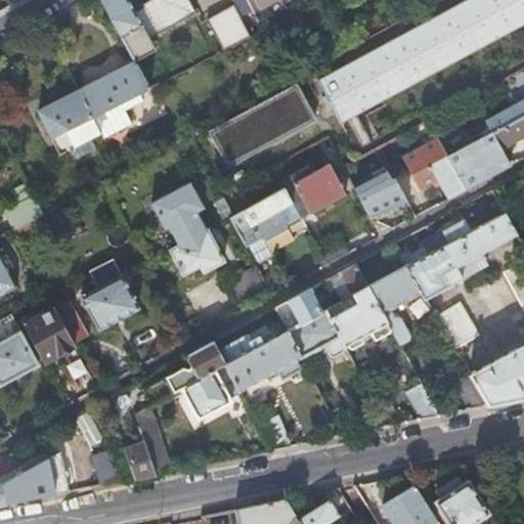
[(157,0),(135,11),(128,0),(99,0),(125,47),(134,42),(138,49),(151,42),(150,41),(197,14),(188,0),(157,0)]
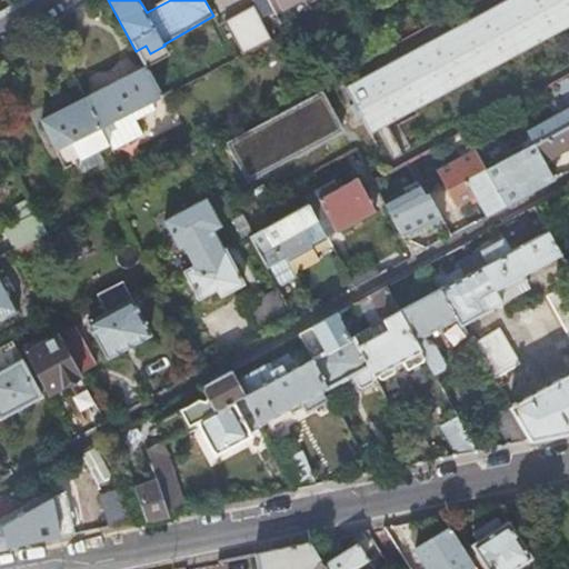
[(267,0),(273,12),(297,0),(267,0)]
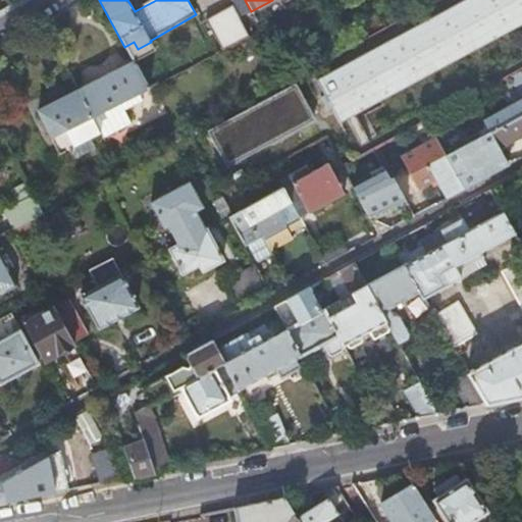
[(521,0),(467,0),(316,82),(337,120),(521,20),(521,0)]
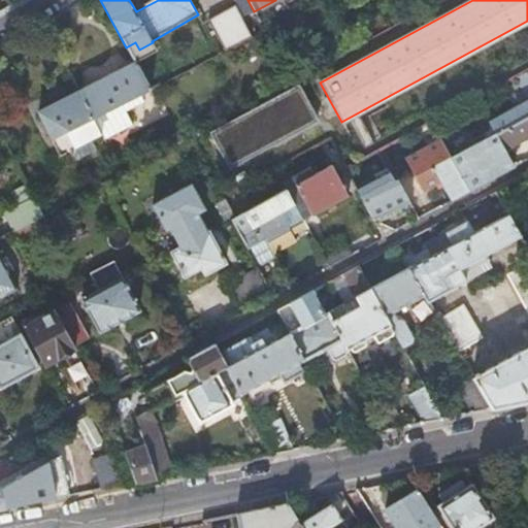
[(252,35),(236,4),(208,18),(225,50),(252,35)]
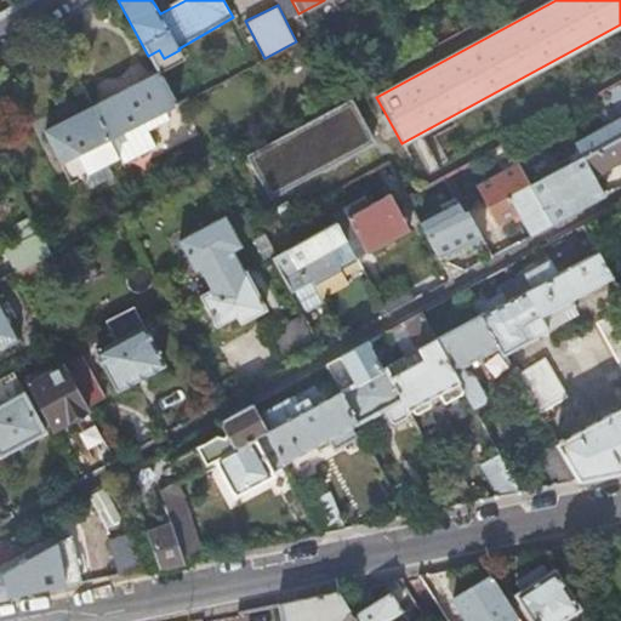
[(158,74),(92,108),(108,141),(126,131),(175,106),(158,74)]
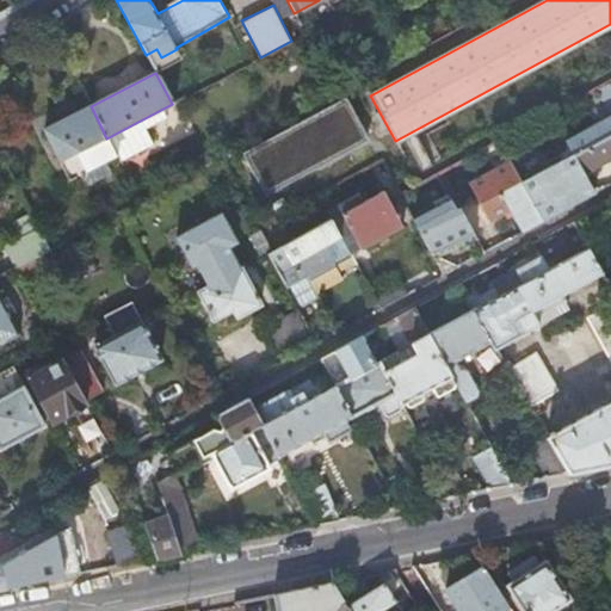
[(584,173),(610,158),(610,86),(609,82),(598,88),(610,111),(610,115),(581,131),(582,134),(567,142),(571,148),(574,154),(584,173)]
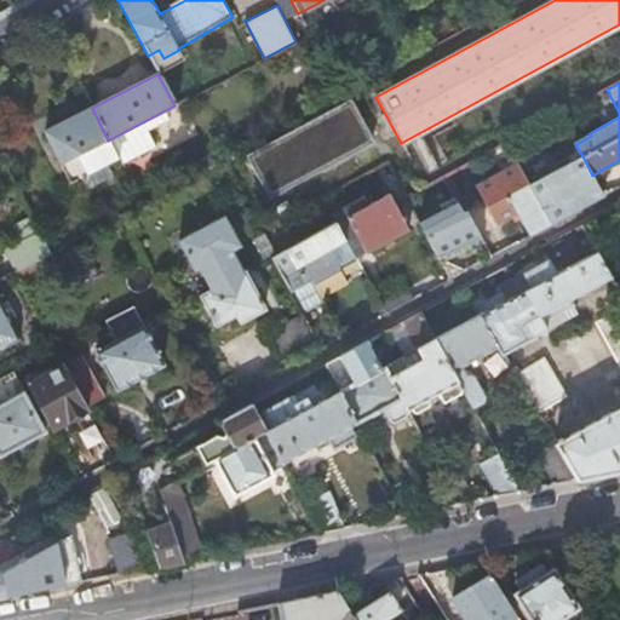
[(351,102),(247,158),(267,194),(371,139),(351,102)]
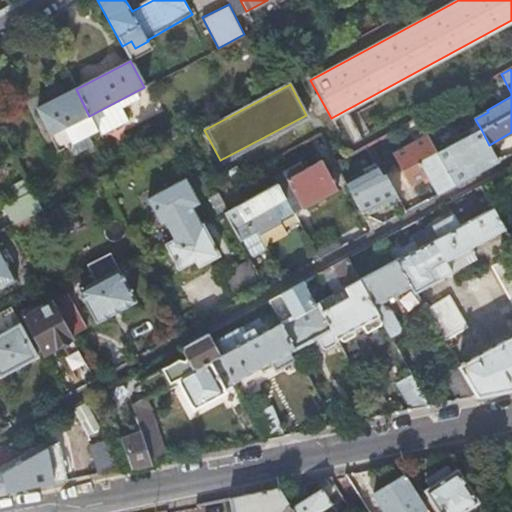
[(58,150),(97,130),(92,121),(89,116),(76,89),(37,109),(58,150)]
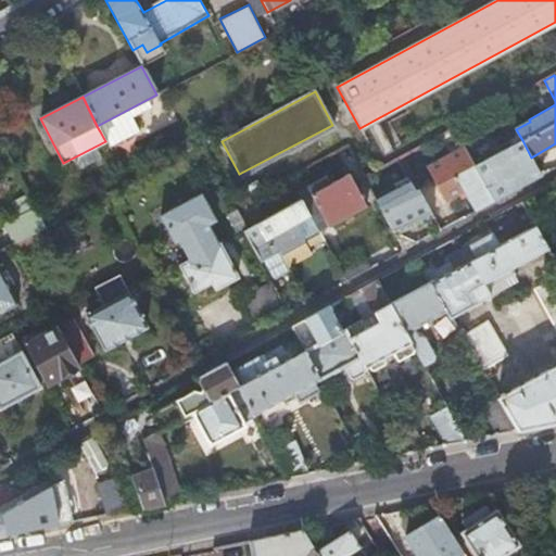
[(97,126),(100,131),(116,123),(113,117),(97,126)]
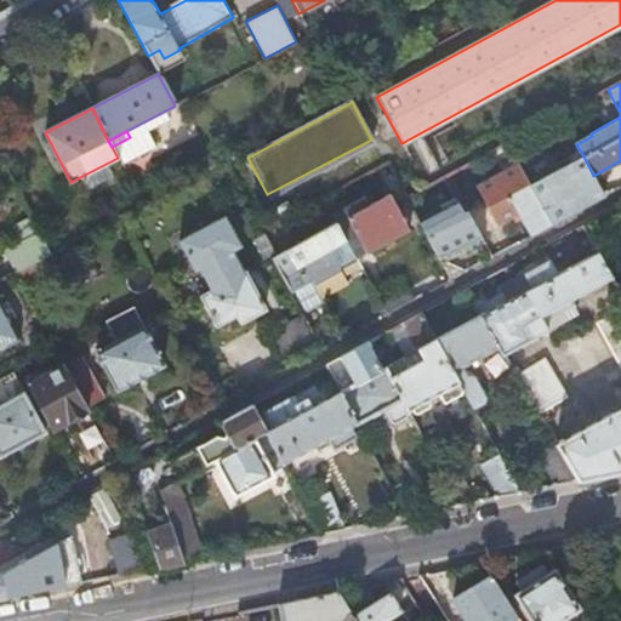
[(584,157),(580,151),(570,157),(574,161),(531,183),(553,226),(605,197),(593,176),(584,157)]
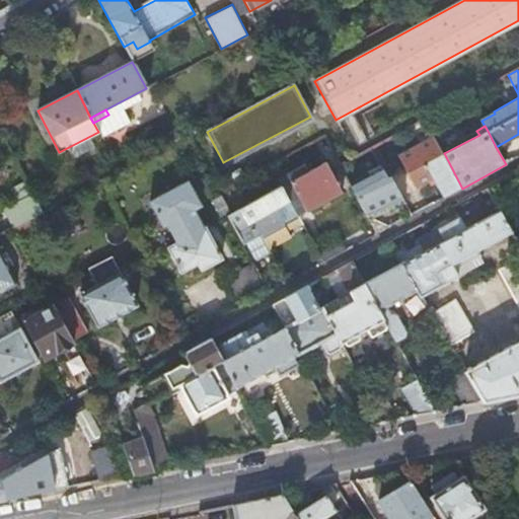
[(444,153),(434,136),(397,155),(415,187),(433,177),(444,198),(462,189),(444,153)]
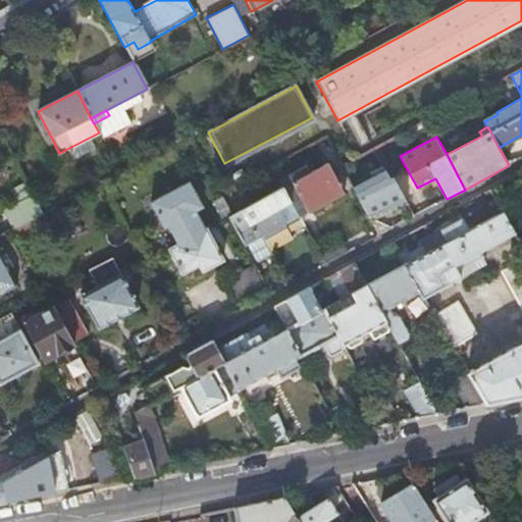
[(301,169),(289,175),(308,212),(344,193),(327,163),(304,175),(301,169)]
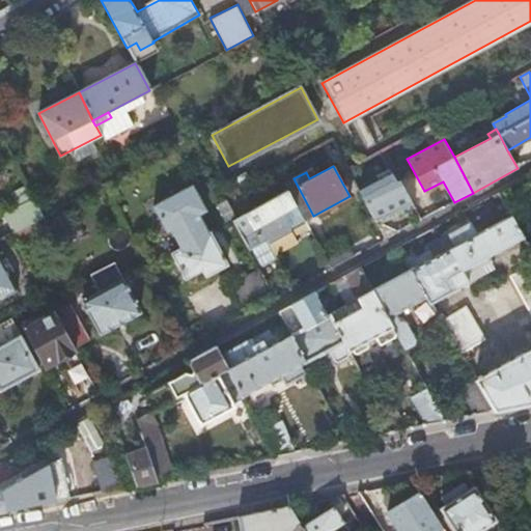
[(382,177),(358,191),(376,226),(413,207),(397,179),(395,180),(388,167),(379,172),(382,177)]
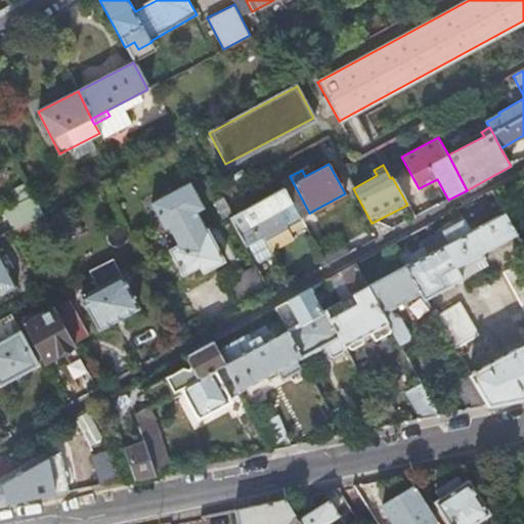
[(108,176),(119,171),(117,166),(106,171),(108,176)]
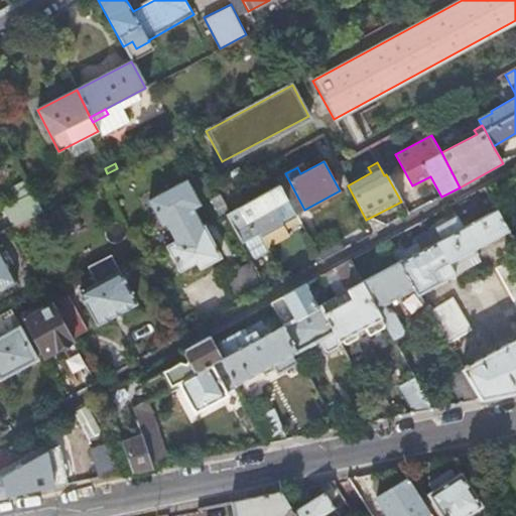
[(515,200),(515,170),(509,174),(484,187),(497,211),(515,200)]
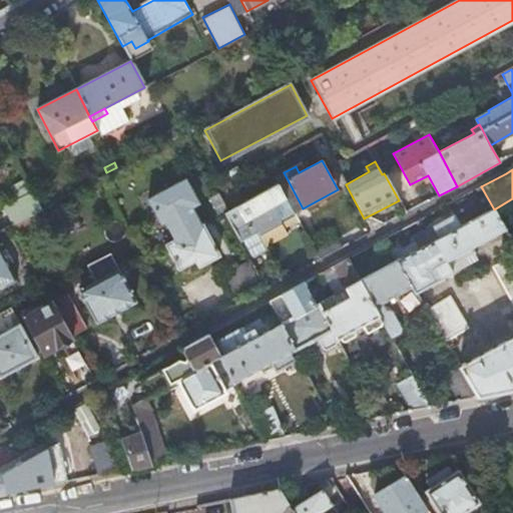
[(197,266),(219,254),(202,222),(201,223),(191,205),(198,201),(185,176),(147,197),(159,219),(162,217),(176,241),(166,246),(178,268),(193,260),(197,266)]
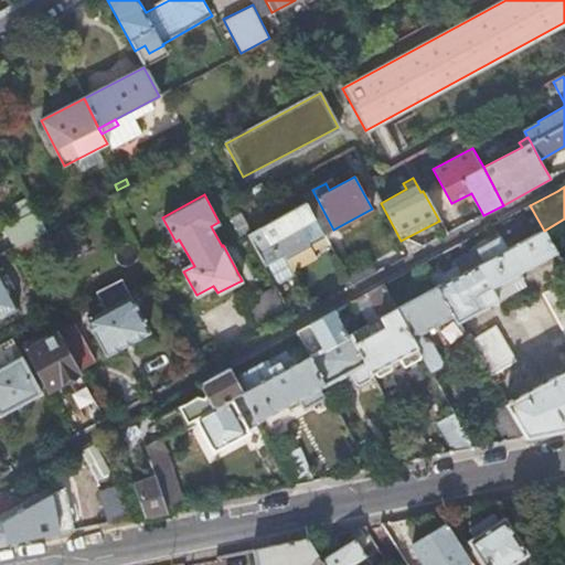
[(307,202),(251,233),(247,235),(264,267),(280,258),(274,244),(316,221),(307,202)]
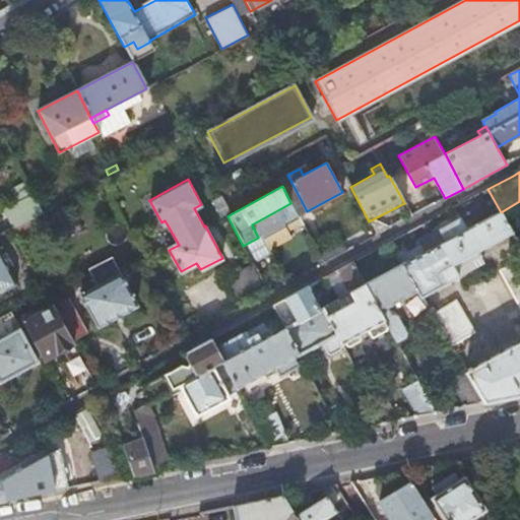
[(512,234),(501,212),(486,219),(483,215),(465,225),(461,218),(418,243),(424,252),(402,264),(402,265),(417,290),(421,298),(459,276),(458,274),(482,261),(477,252),(512,234)]
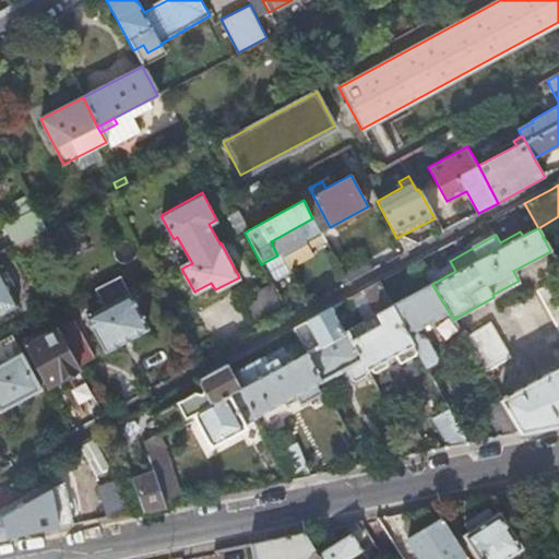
[(0,314),(18,306),(0,273),(0,314)]
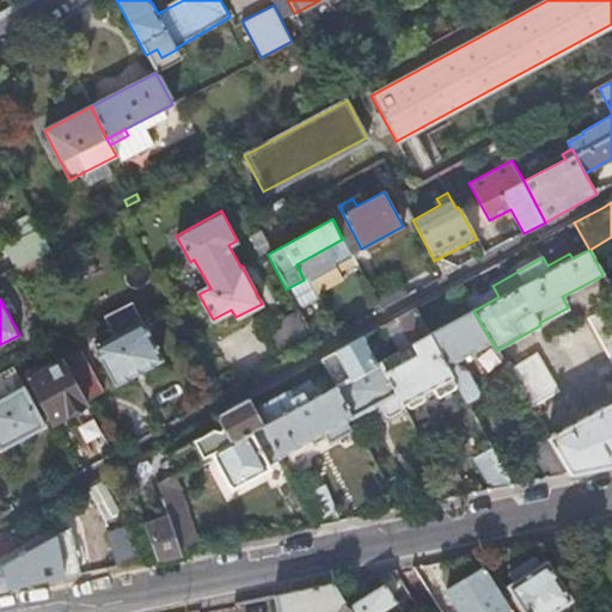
[(93,347),(114,384),(160,359),(130,303),(103,318),(114,336),(93,347)]
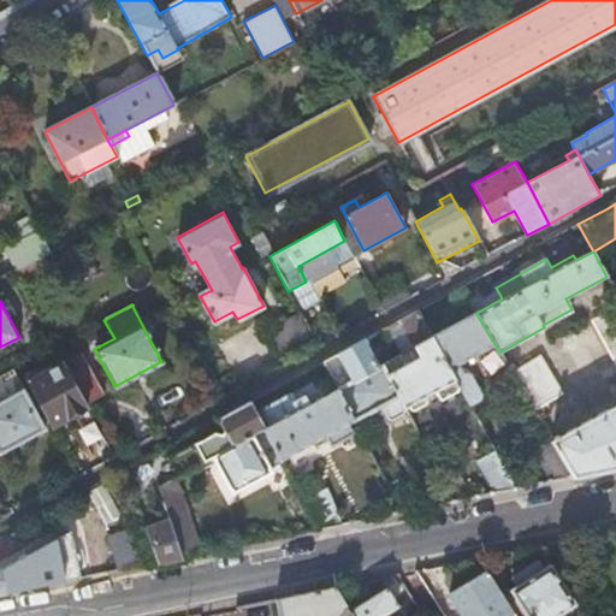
[(442,333),(426,306),(416,311),(432,338),(442,333)]
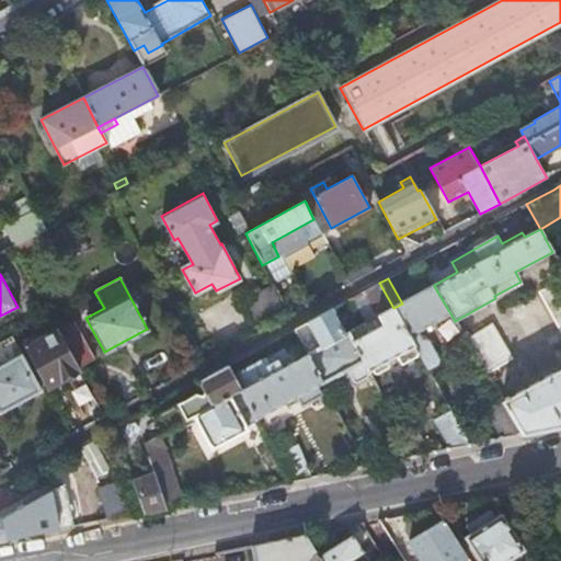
[(560,282),(540,294),(560,332),(560,282)]
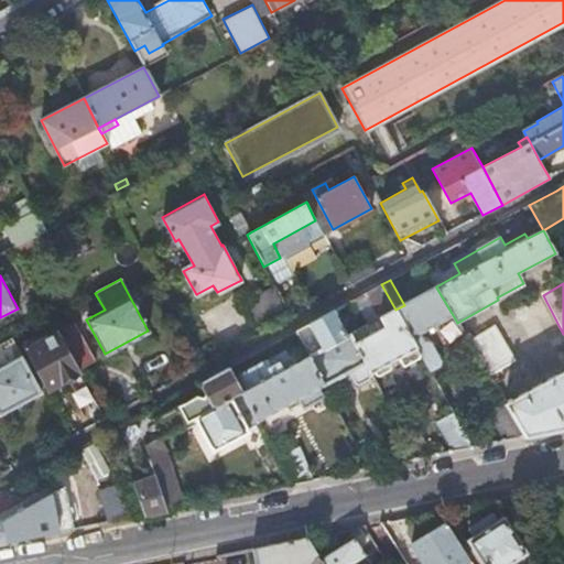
[(381,284),(353,300),(366,324),(347,335),(368,373),(372,371),(375,376),(378,377),(388,370),(389,368),(387,364),(397,358),(402,367),(419,358),(418,357),(421,356),(396,310),(381,284)]
